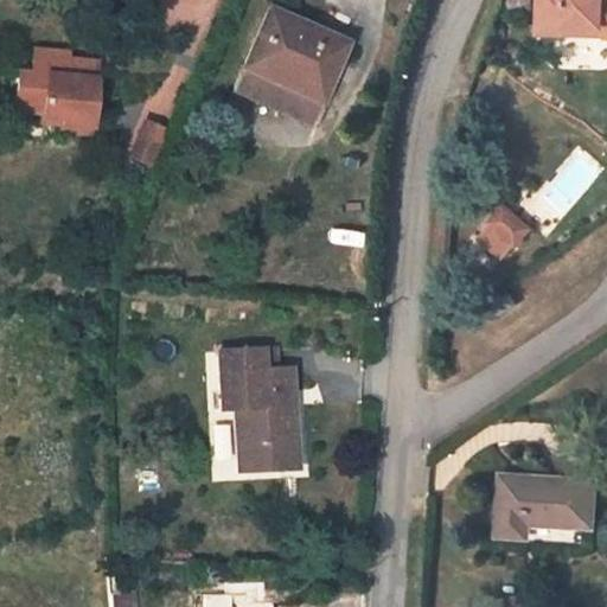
[(606,0),(537,0),(536,23),(599,29),(606,32),(606,0)]
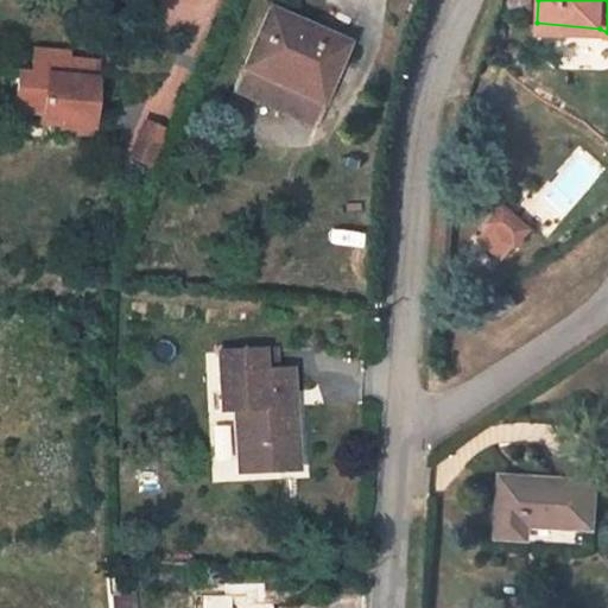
[(343,42),(268,8),(242,65),(318,99),(343,42)]
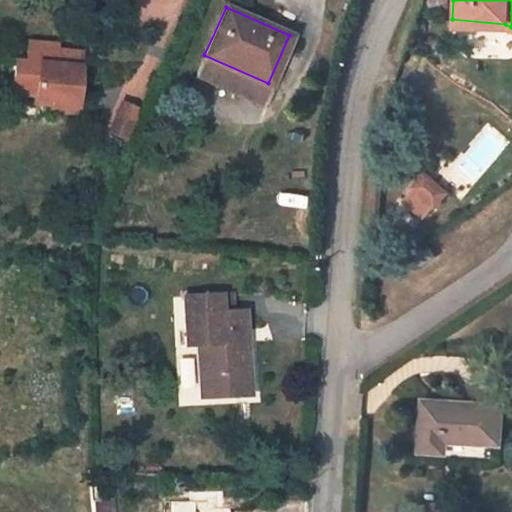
[(33,105),(51,106),(51,113),(79,115),(84,62),(83,62),(57,60),(58,45),(29,43),(27,63),(14,62),(10,94),(34,96),(33,105)]
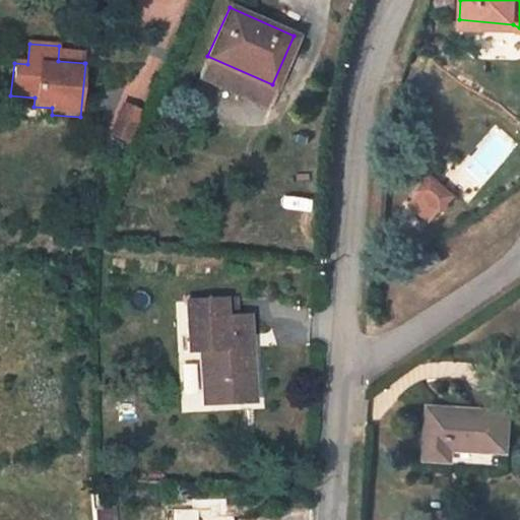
[(207,56),(198,77),(263,106),(272,84),(207,56)]
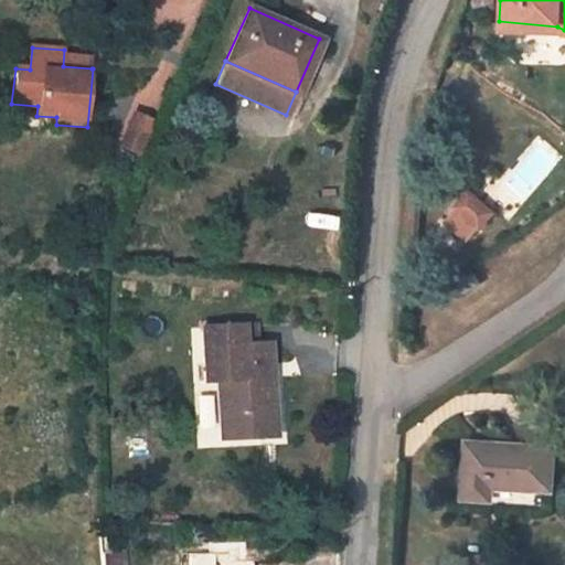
[(117,146),(140,155),(155,118),(131,109),(117,146)]
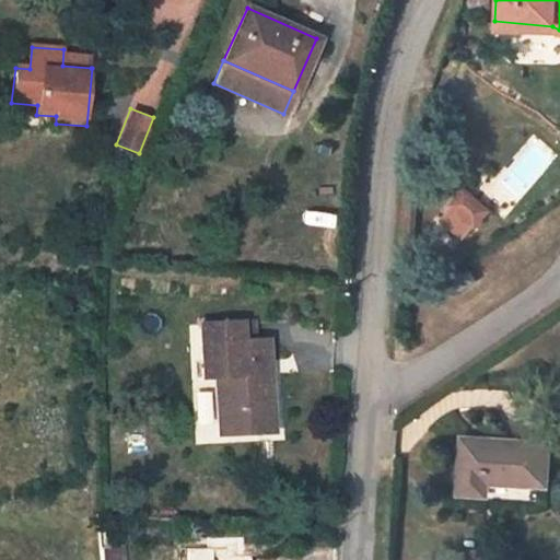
[(473,200),(450,177),(436,191),(458,213),(473,200)]
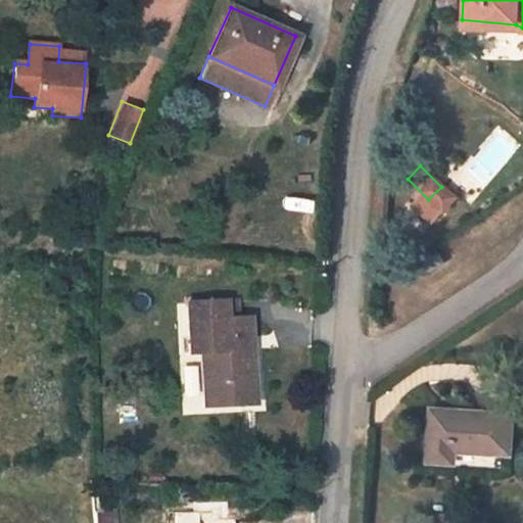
[(420,279),(414,268),(405,274),(411,285),(420,279)]
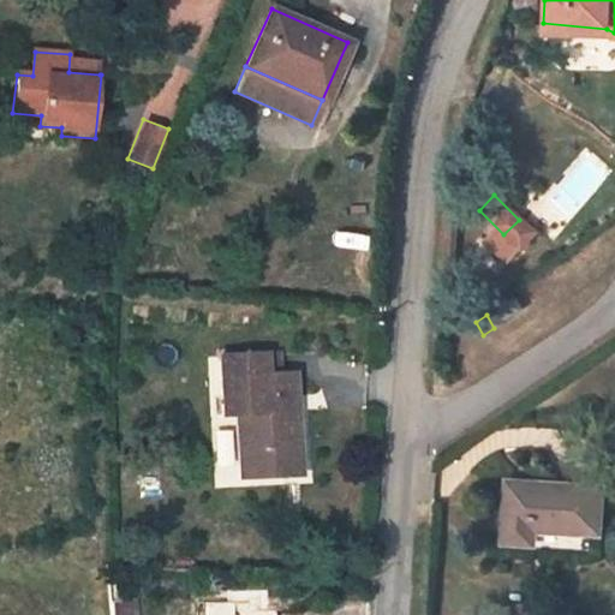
[(278,353),(221,354),(224,412),(236,411),(249,412),(250,412),(251,451),(252,475),(297,473),(297,449),(296,407),(285,407),(285,394),(294,393),(294,372),(278,372),(278,353)]
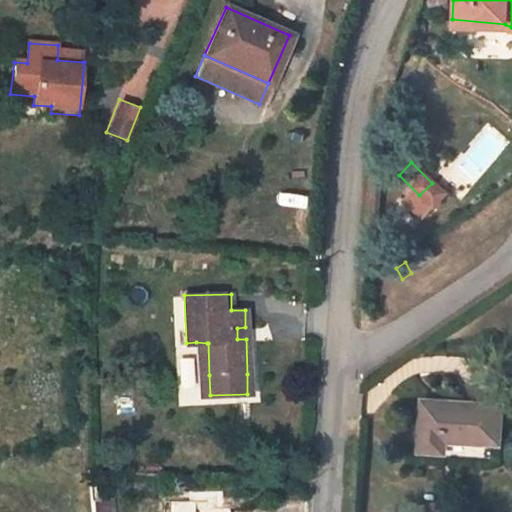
[(246,339),(245,327),(237,328),(237,339),(246,339)]
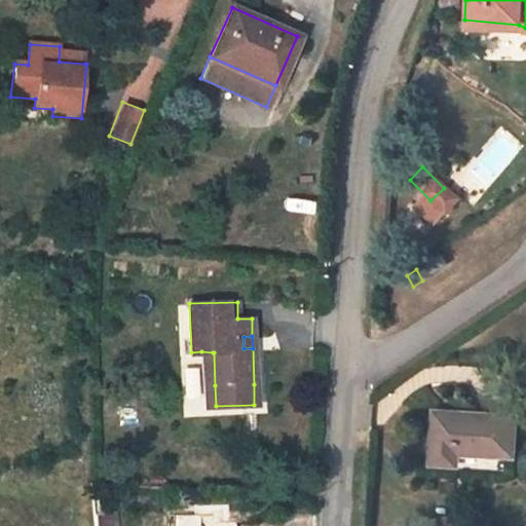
[(201,351),(202,386),(203,407),(216,406),(215,385),(214,352),(213,352),(201,351)]
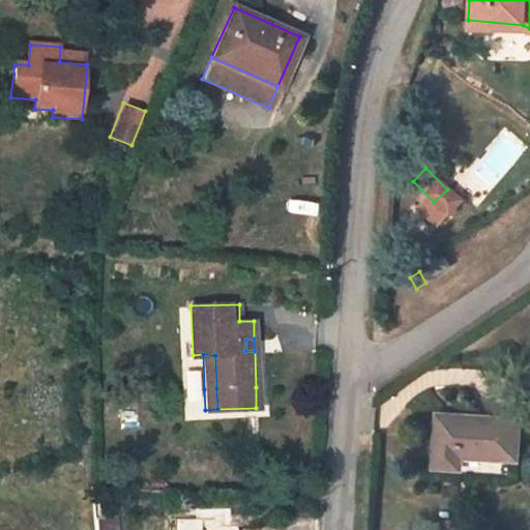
[(517,455),(520,420),(438,415),(433,466),(460,468),(462,452),(517,455)]
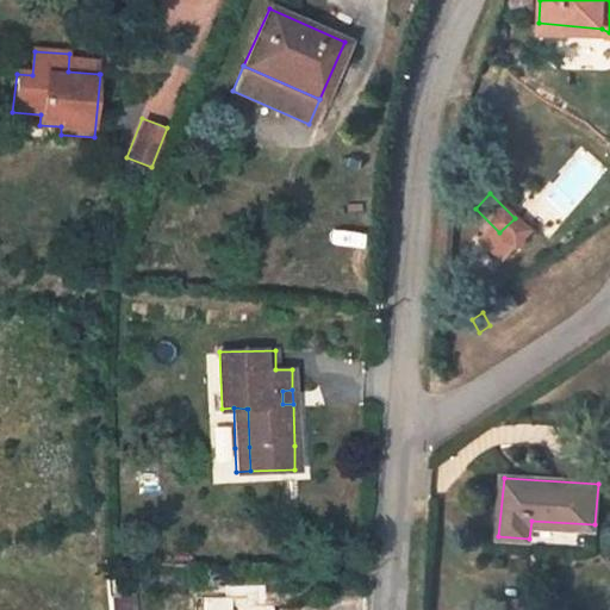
[(122,596),(119,559),(105,558),(109,597),(122,596)]
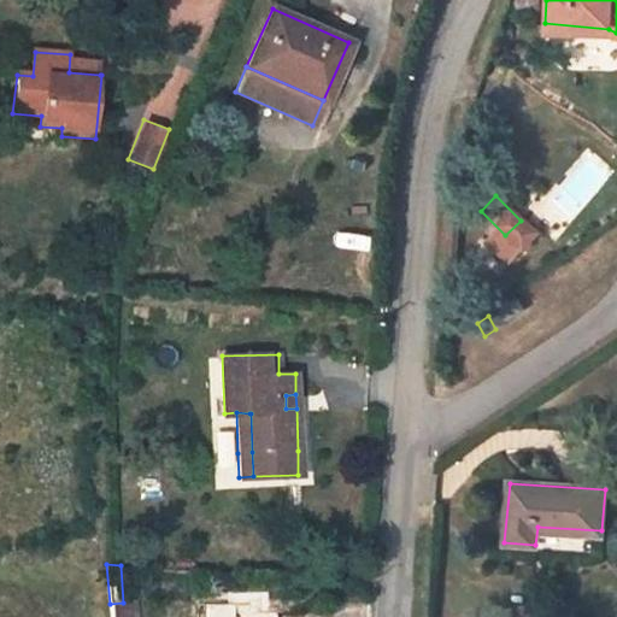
[(259,599),(247,599),(248,604),(248,613),(259,613),(259,599)]
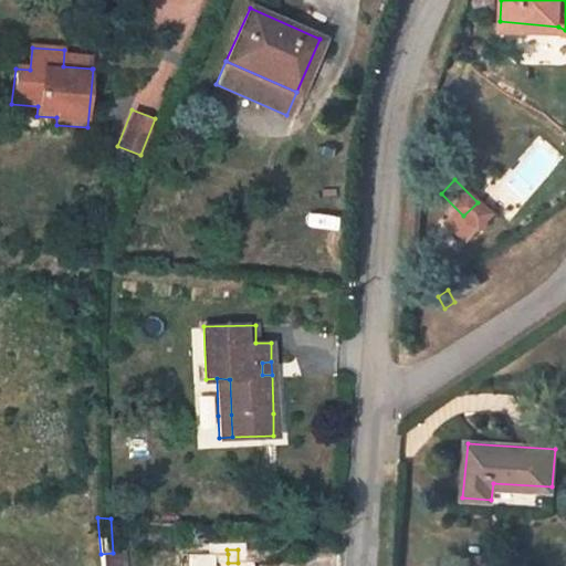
[(124,565),(123,553),(113,553),(101,554),(101,565),(124,565)]
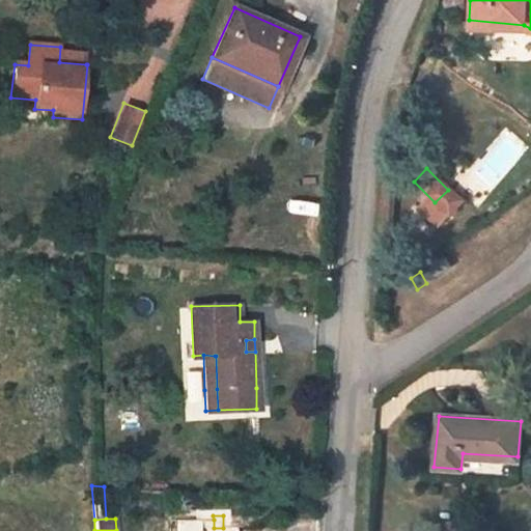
[(178,520),(177,530),(236,530),(236,528),(223,528),(214,528),(214,520),(178,520)]
